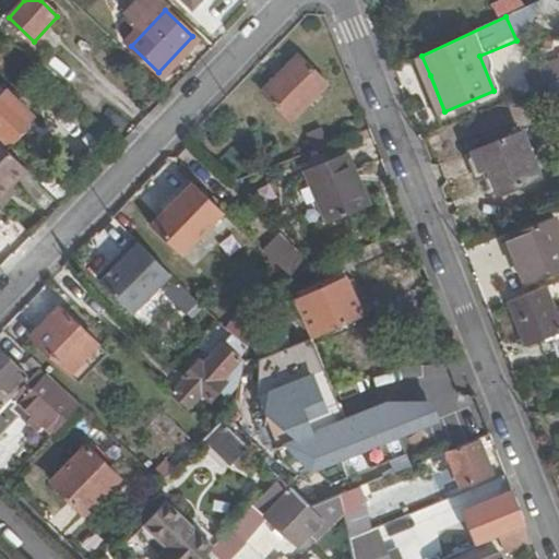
[(264,91),(292,119),(326,83),(299,57),(264,91)]
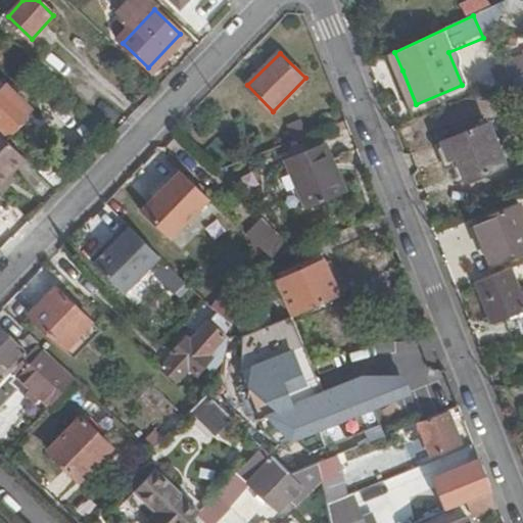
[(416,104),(402,70),(391,75),(406,108),(416,104)]
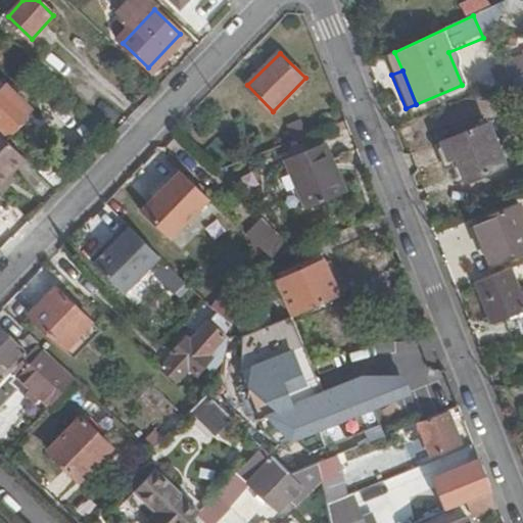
[(522,78),(512,83),(519,101),(522,99),(522,78)]
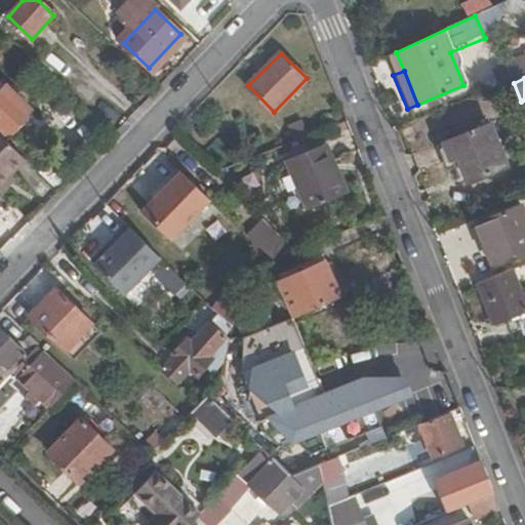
[(0,134),(5,139),(26,118),(23,116),(31,108),(6,83),(0,89),(0,134)]
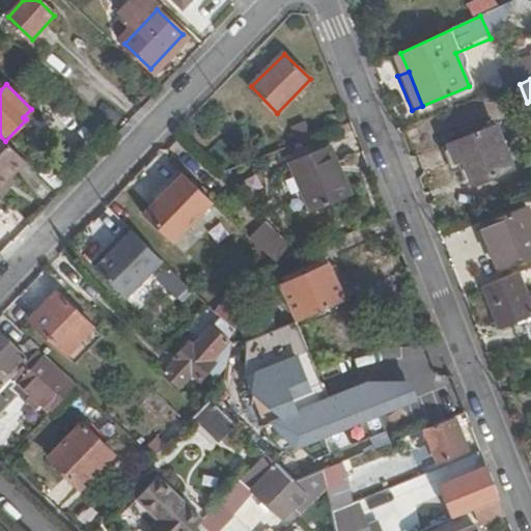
[(299,144),(312,139),(306,121),(291,127),(299,144)]
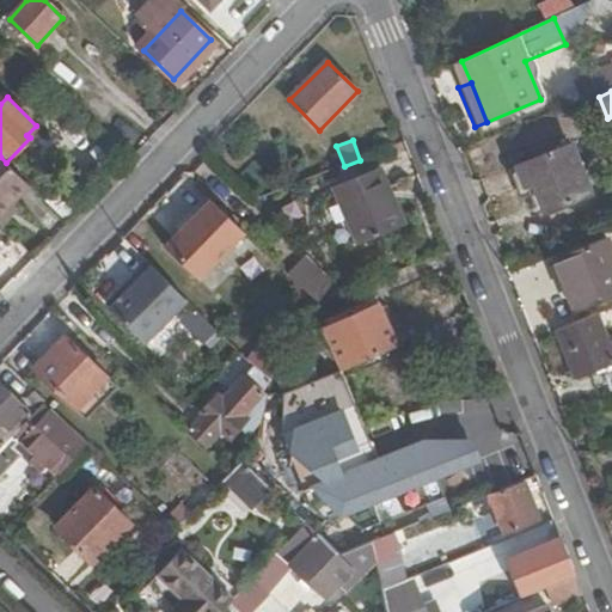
[(537,160),(555,153),(550,142),(533,150),(537,160)]
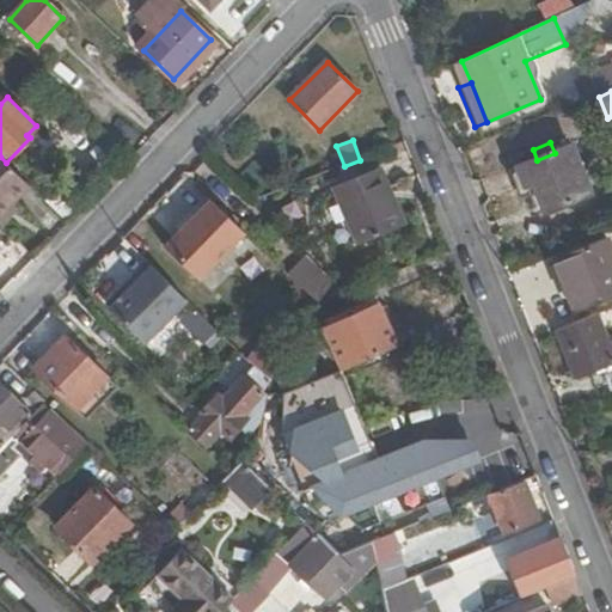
[(525,185),(533,182),(545,210),(591,193),(571,146),(555,153),(537,160),(518,167),(525,185)]
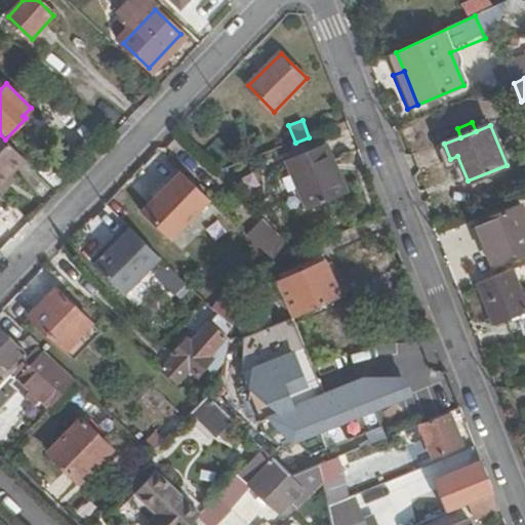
[(0,134),(0,185),(11,172),(25,158),(5,139),(0,134)]
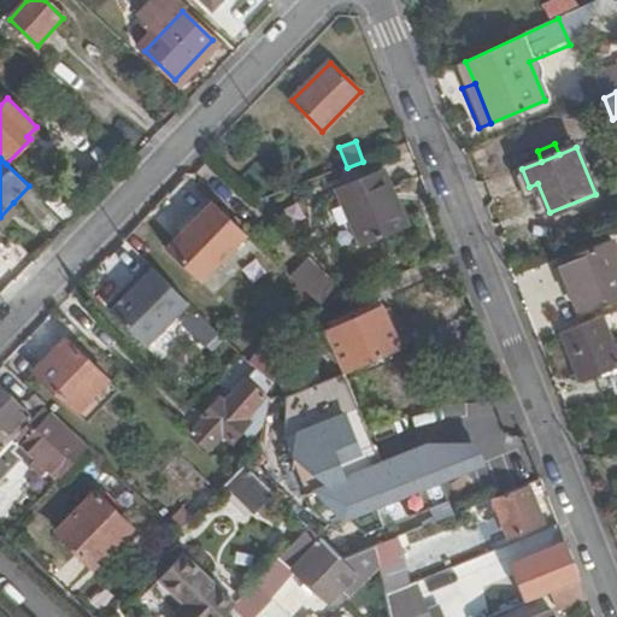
[(362,246),(400,229),(387,194),(392,192),(383,170),(338,189),(362,246)]
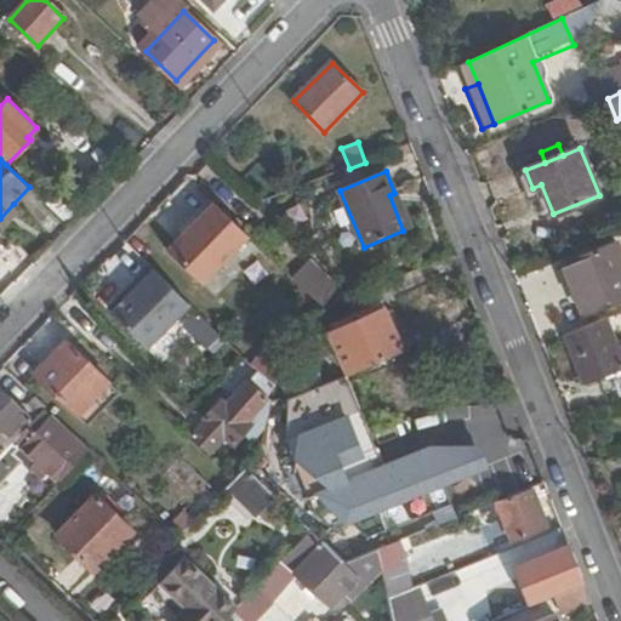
[(245,234),(210,201),(164,250),(198,283),(245,234)]
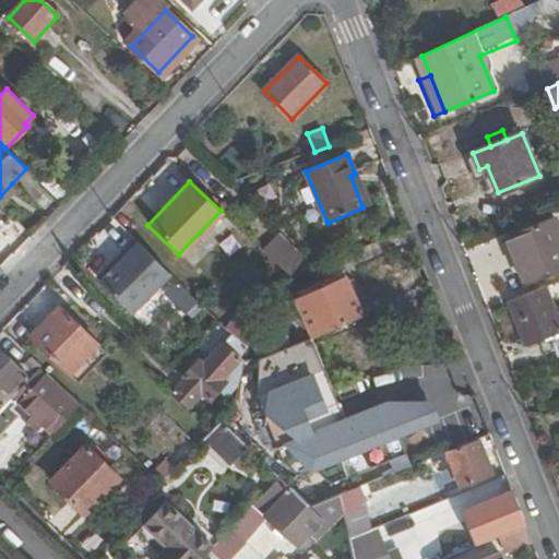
[(12,183),(0,197),(0,202),(3,205),(18,189),(12,183)]
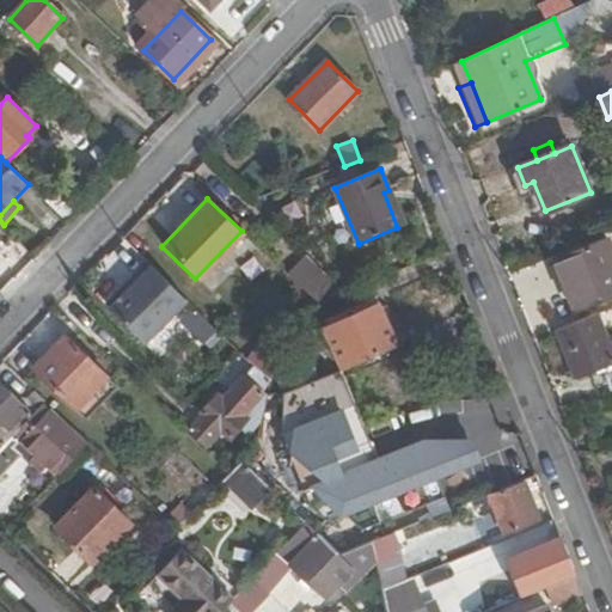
[(611,254),(607,242),(556,261),(575,308),(611,294),(611,254)]
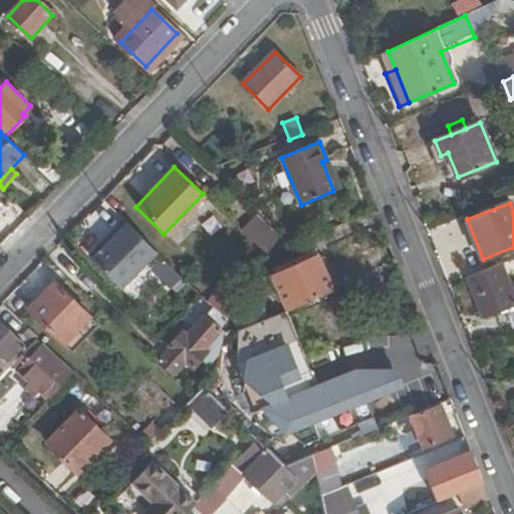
[(267,255),(290,246),(257,214),(241,230),(267,255)]
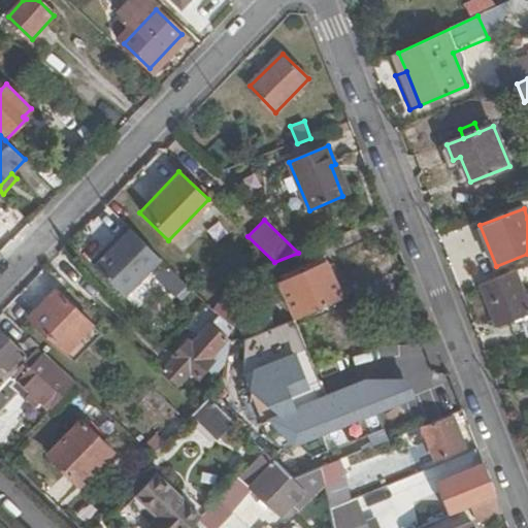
[(176,268),(196,248),(208,234),(200,227),(195,222),(183,235),(173,244),(163,256),(176,268)]
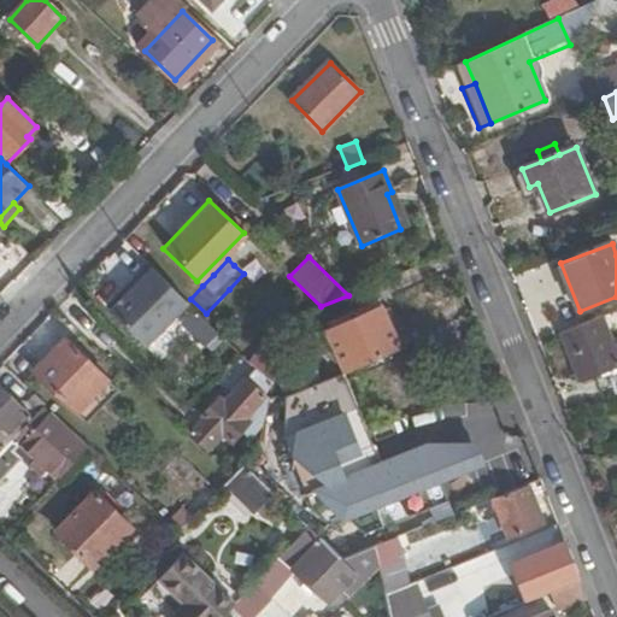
[(148,348),(189,305),(187,303),(148,266),(135,281),(140,285),(129,295),(111,313),(148,348)]
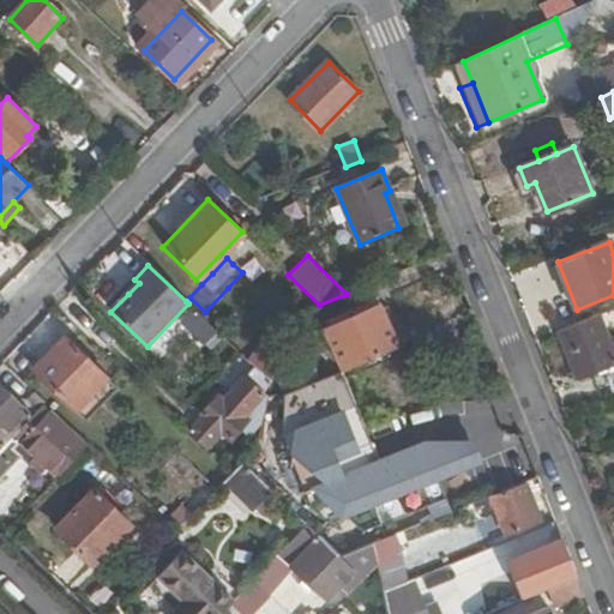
[(242,272),(228,288),(235,296),(251,281),(242,272)]
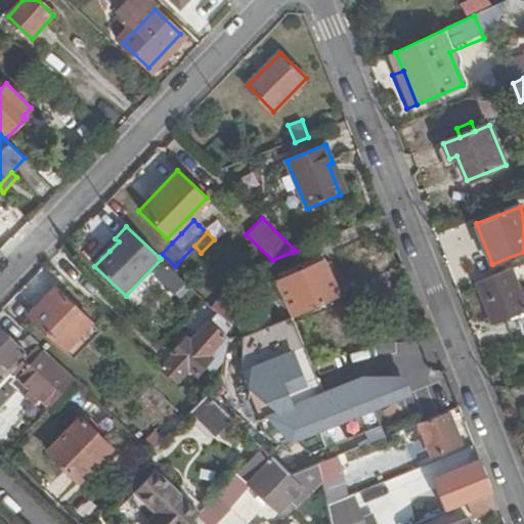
[(110,251),(119,242),(115,238),(106,247),(110,251)]
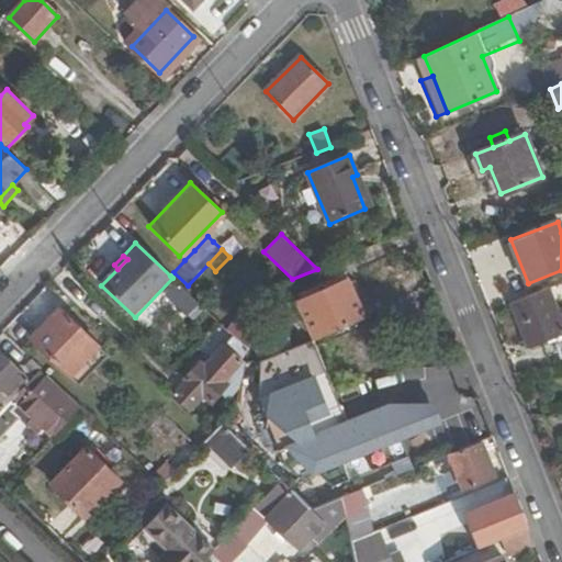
[(203,285),(215,271),(209,263),(188,285),(173,272),(170,276),(172,278),(187,292),(198,280),(203,285)]
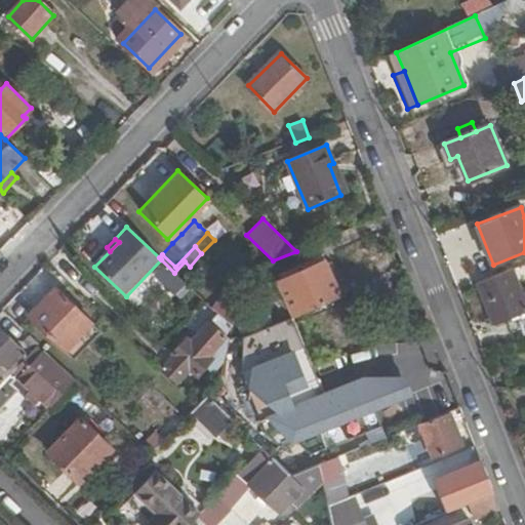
[(325,260),(279,282),(293,317),(339,295),(325,260)]
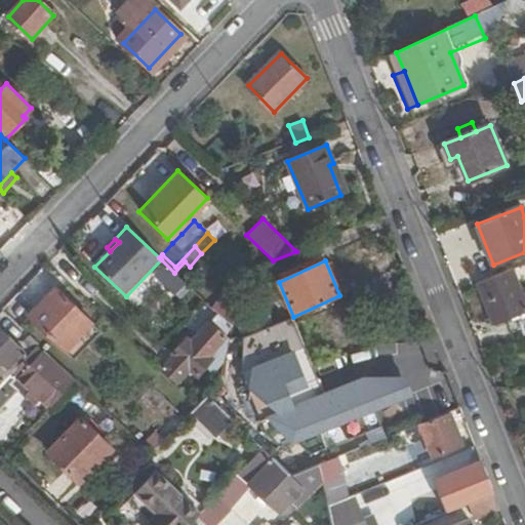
[(479,284),(494,322),(524,310),(524,290),(521,292),(512,271),(479,284)]
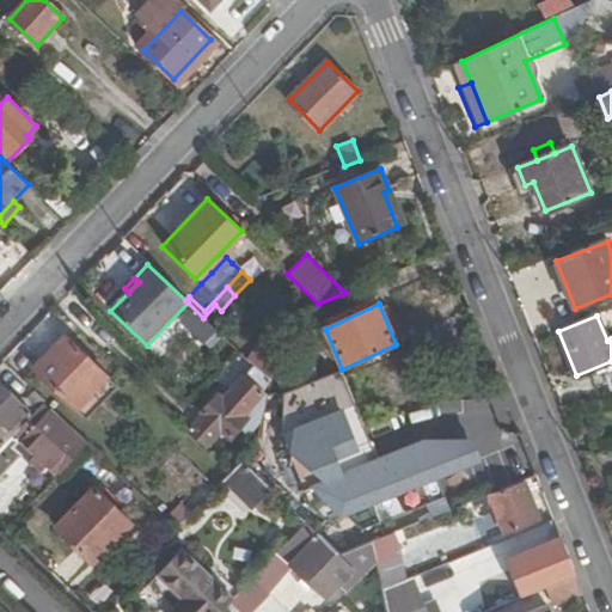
[(271,383),(282,336),(270,334),(268,342),(258,352),(246,341),(237,350),(255,367),(271,383)]
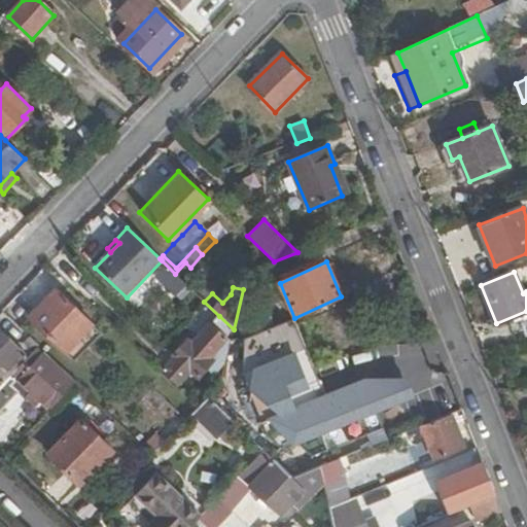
[(57,289),(29,318),(66,351),(92,324),(57,289)]
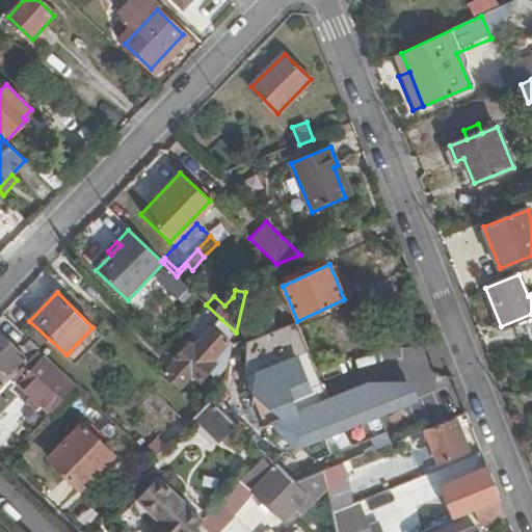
[(247,341),(274,329),(267,314),(239,325),(246,341),(247,341)]
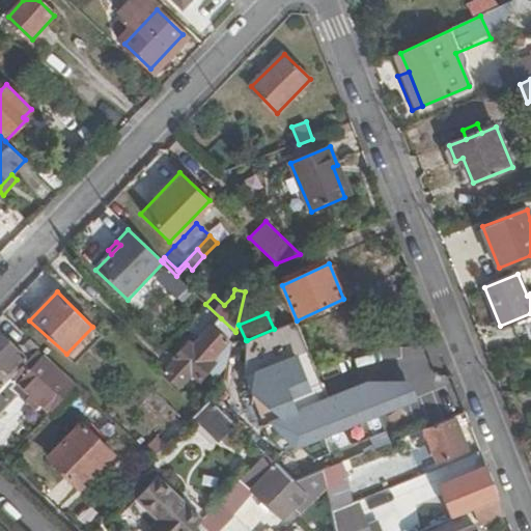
[(215,379),(227,367),(231,346),(235,332),(221,318),(196,346),(191,342),(174,360),(176,361),(165,372),(179,387),(192,375),(199,382),(208,373),(215,379)]
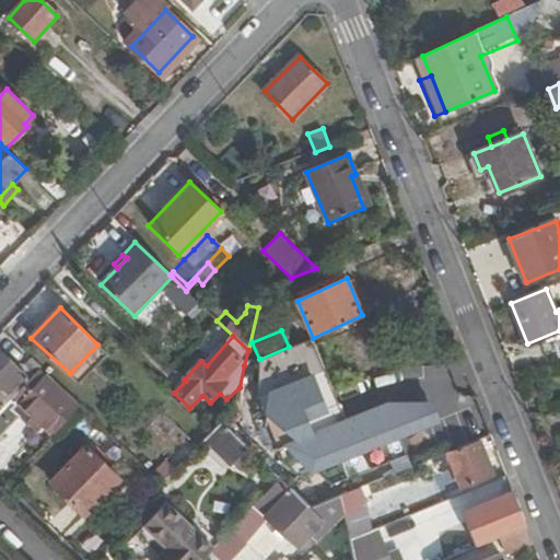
[(349,426),(335,391),(316,343),(310,347),(306,339),(289,347),(260,359),(257,399),(296,494),(311,509),(340,497),(335,483),(405,454),(388,410),(349,426)]
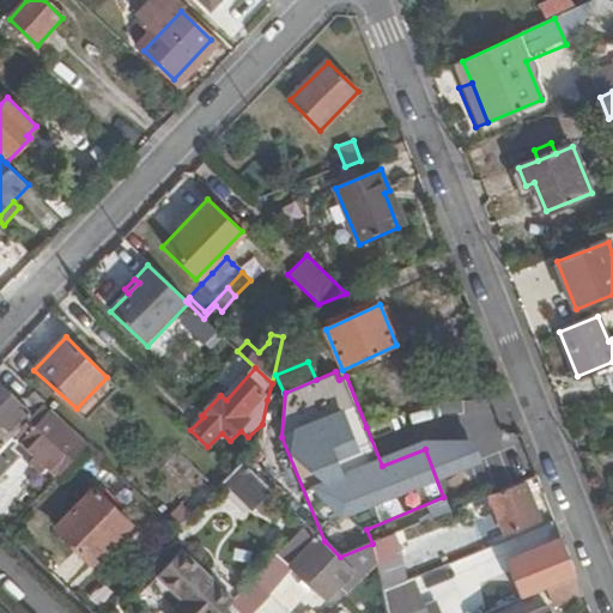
[(0,450),(7,443),(47,402),(26,384),(13,399),(0,386),(0,450)]
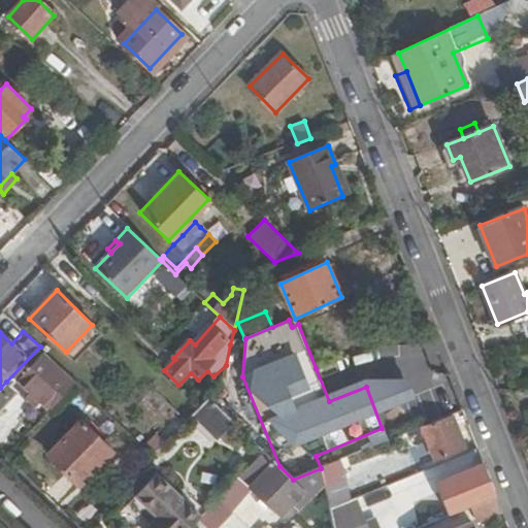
[(78,383),(46,353),(18,383),(28,392),(42,405),(50,413),(78,383)]
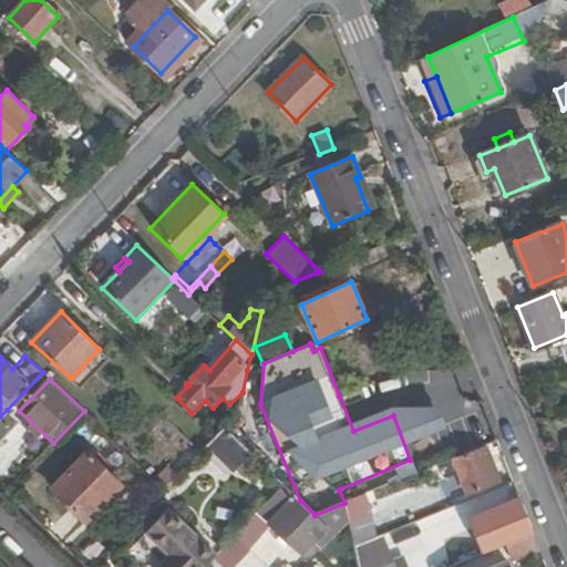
[(212,415),(200,428),(214,440),(225,428),(236,416),(227,409),(216,420),(212,415)]
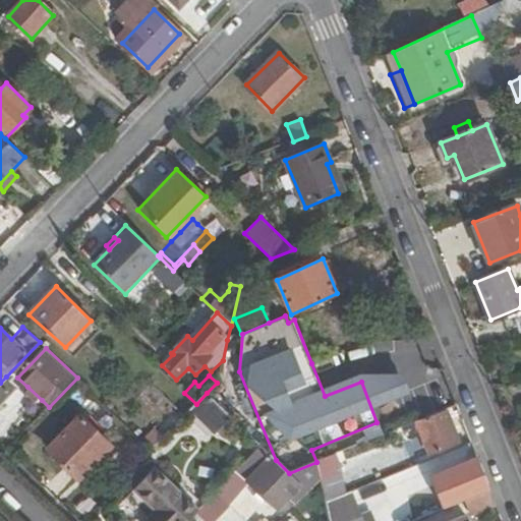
[(0,405),(17,388),(6,377),(0,383),(0,405)]
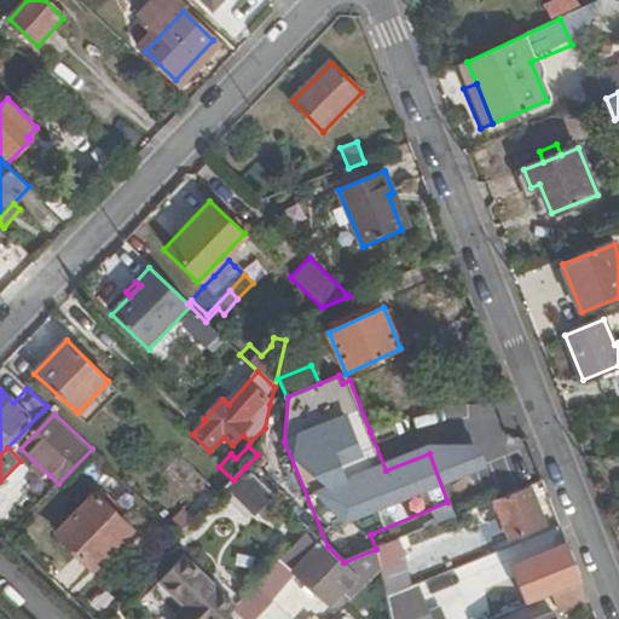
[(42,481),(50,475),(33,460),(27,466),(42,481)]
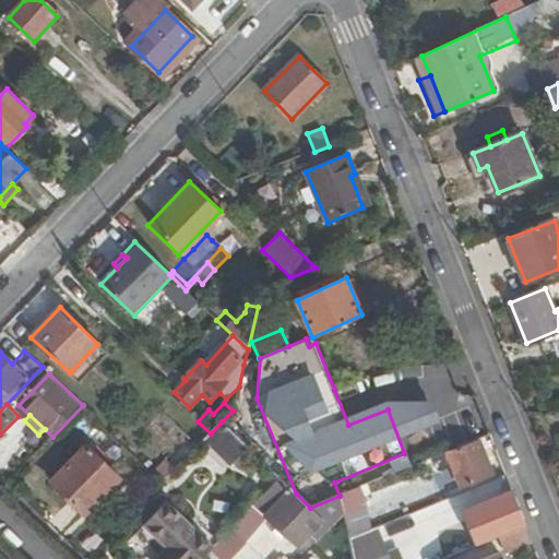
[(202,441),(229,468),(249,449),(222,421),(211,433),(202,441)]
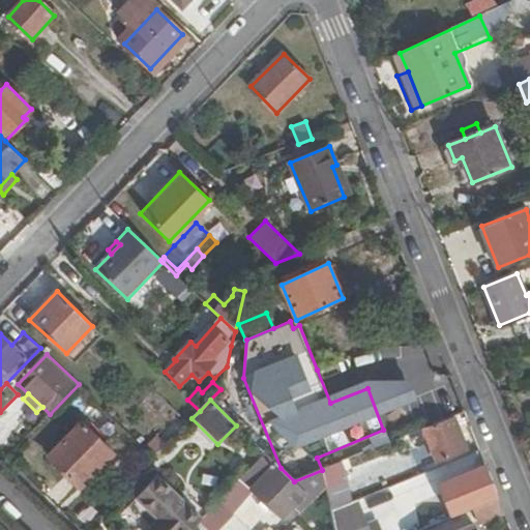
[(147,447),(155,455),(180,430),(188,421),(180,413),(147,447)]
